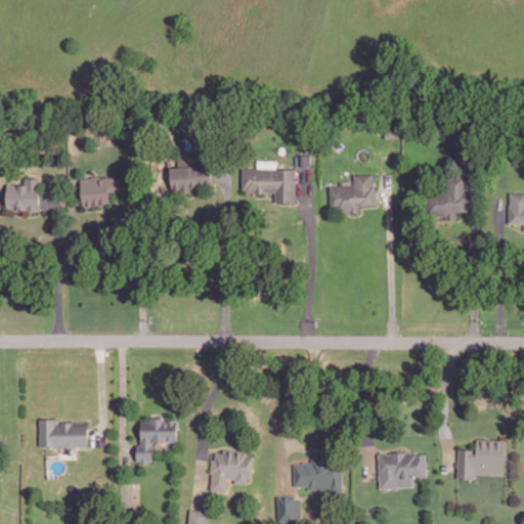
[(301,164),(310,164),(310,154),(301,155),(301,164)]
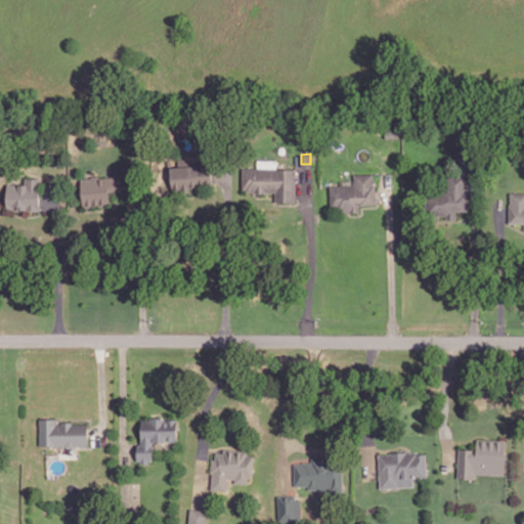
[(178,158),(179,166),(170,166),(172,188),(183,187),(183,191),(188,190),(188,186),(198,185),(198,183),(212,182),(211,163),(189,165),(189,157),(178,158)]
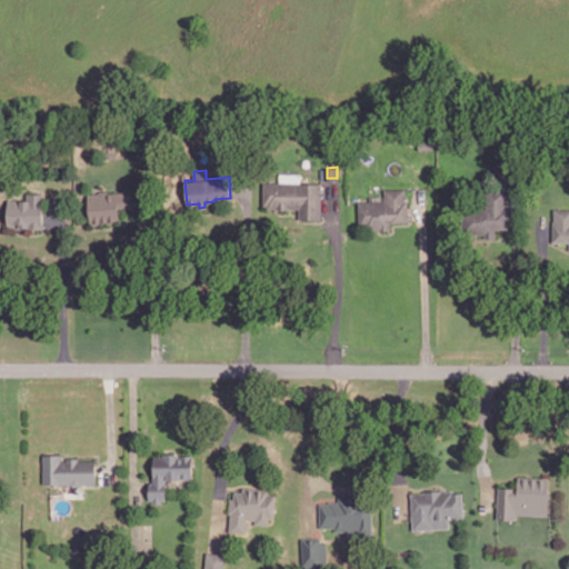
[(263,182),(263,203),(268,203),(268,206),(278,207),(278,208),(287,208),(287,206),(300,206),(300,217),(319,217),(319,183),(263,182)]
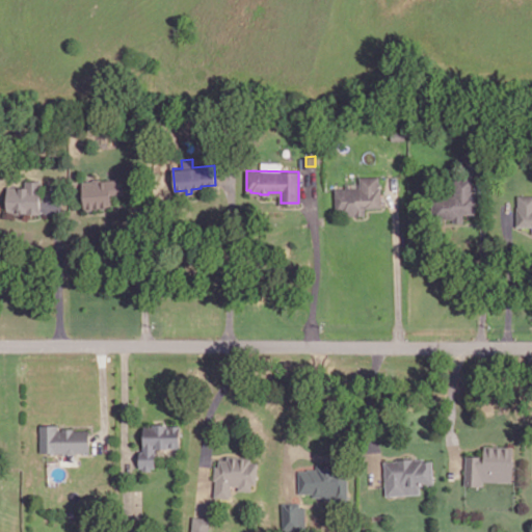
[(336,188),(336,208),(343,208),(344,213),(353,213),(365,213),(364,204),(366,204),(366,206),(380,206),(379,187),(377,187),(377,177),(361,177),(361,188),(336,188)]
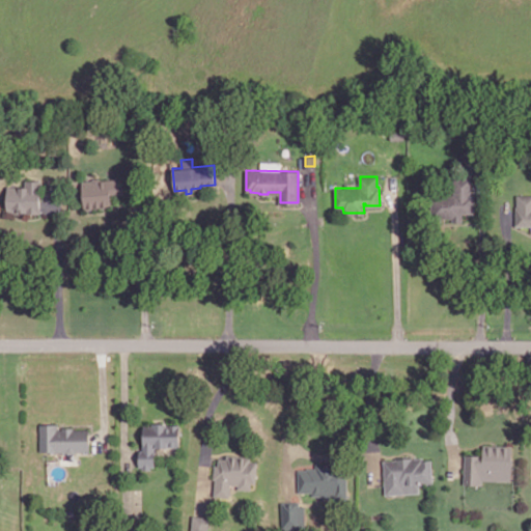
[(83,182),(85,208),(112,205),(111,196),(124,194),(123,177),(83,182)]
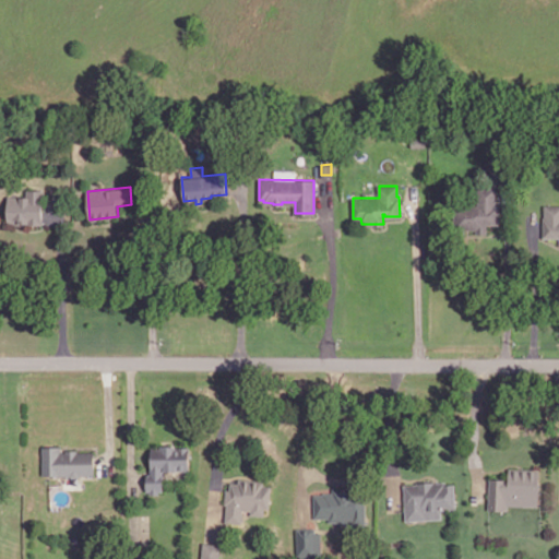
[(478,187),(477,204),(467,204),(467,222),(473,222),(472,232),(486,232),(486,222),(498,223),(498,204),(495,204),(495,187),(478,187)]
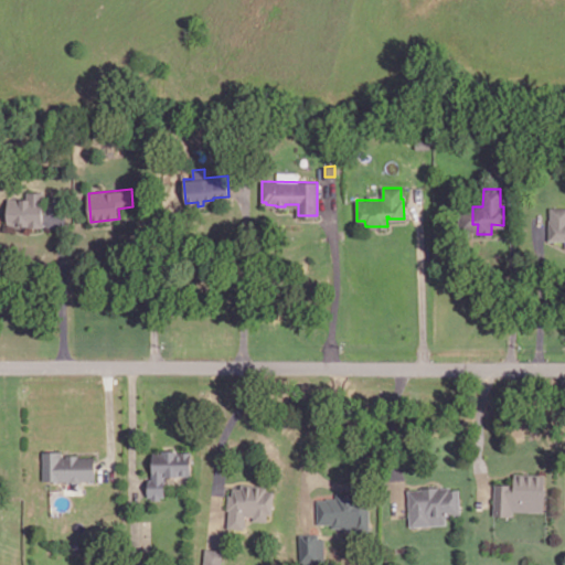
[(8,198),(8,224),(43,224),(44,191),(27,190),(27,199),(8,198)]
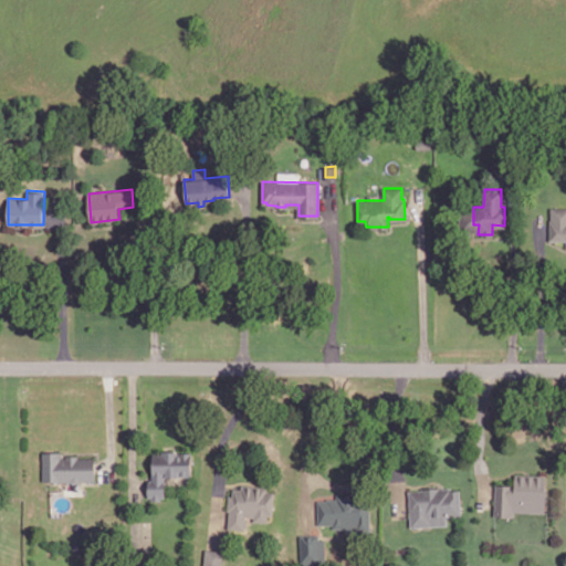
[(565,207),(551,207),(551,238),(565,238),(565,207)]
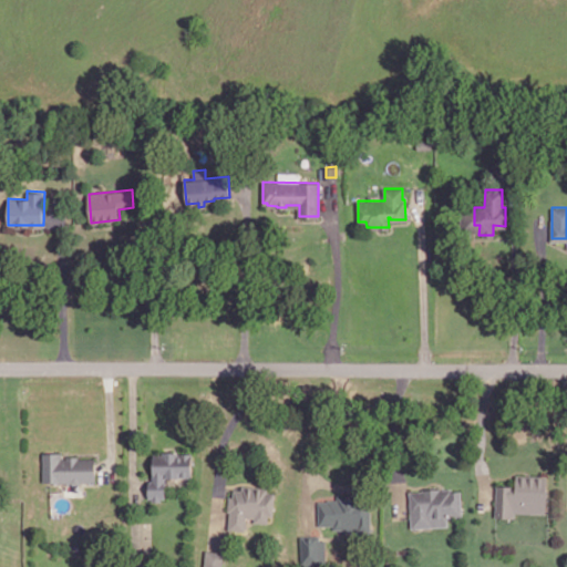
[(153,453),(153,481),(147,481),(147,496),(153,496),(153,498),(160,498),(160,496),(164,496),(164,475),(191,475),(191,452),(179,452),(179,453),(177,453),(177,451),(162,451),(162,453),(153,453)]
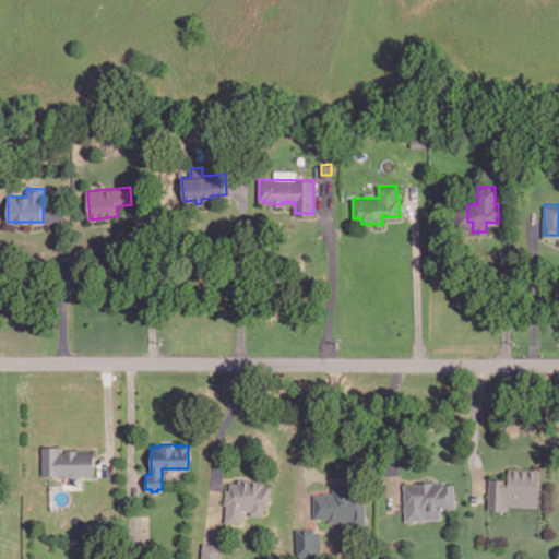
[(43,447),(43,474),(69,474),(71,476),(76,476),(79,474),(92,474),(92,452),(76,452),(76,449),(66,449),(66,452),(59,452),(59,447),(43,447)]
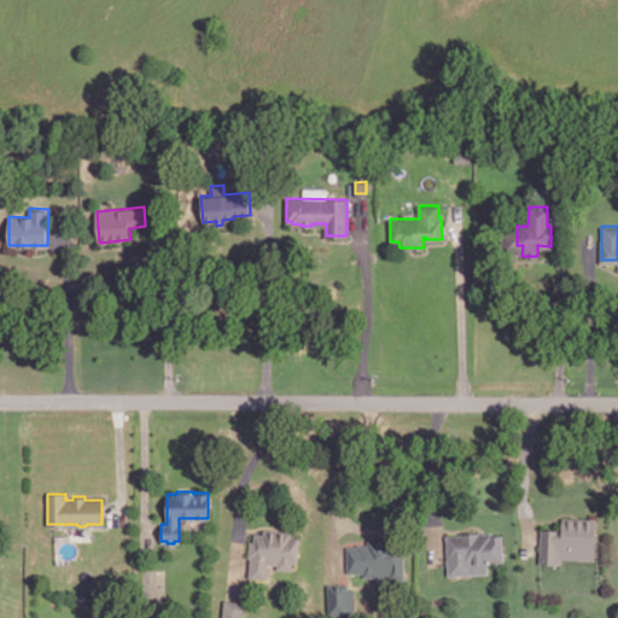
[(541,528),(540,563),(557,564),(558,555),(595,558),(596,519),(561,518),(560,529),(541,528)]
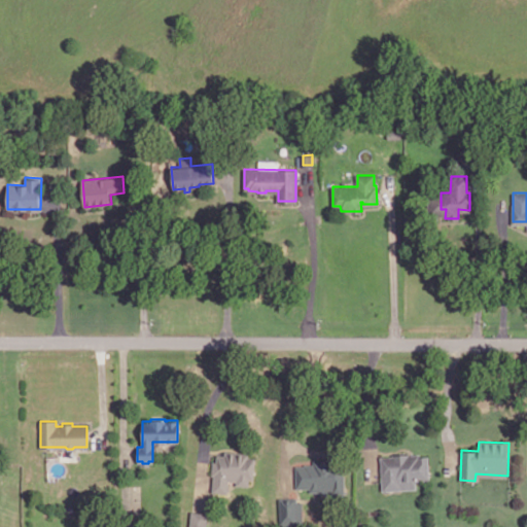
[(225,451),(224,456),(218,455),(217,462),(213,462),(212,473),(214,475),(212,490),(225,492),(227,478),(238,480),(238,483),(247,484),(248,477),(251,477),(253,459),(246,458),(246,454),(225,451)]
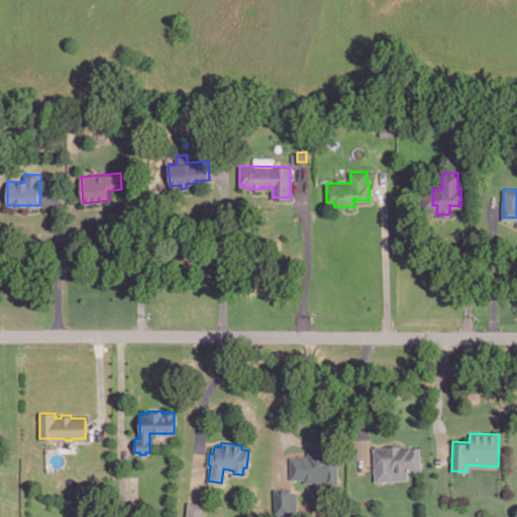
[(373,447),(375,480),(408,479),(407,470),(420,470),(419,447),(410,447),(410,445),(401,445),(401,444),(385,445),(385,447),(373,447)]
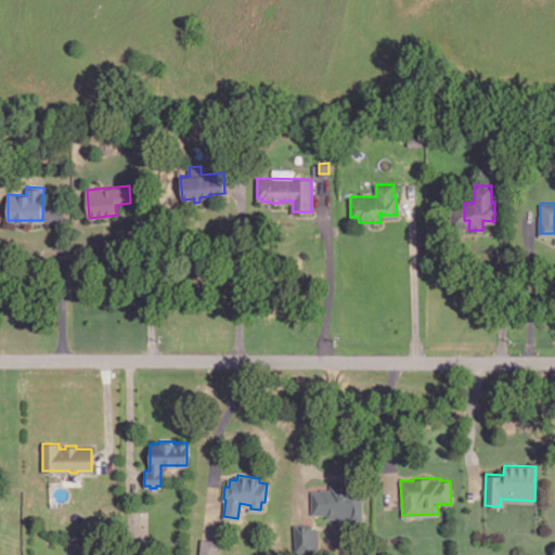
[(311,490),(312,513),(326,513),(326,516),(336,516),(336,520),(362,519),(362,489),(350,490),(350,483),(330,485),(330,488),(320,488),(320,490),(311,490)]
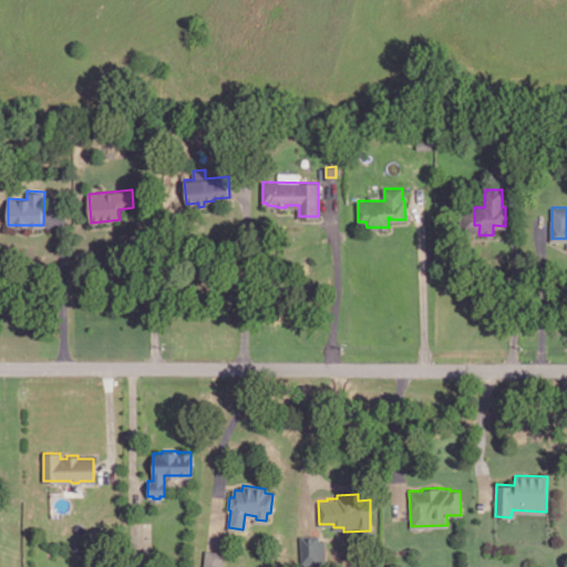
[(300,536),(301,563),(325,563),(325,539),(319,539),(319,535),(300,536)]
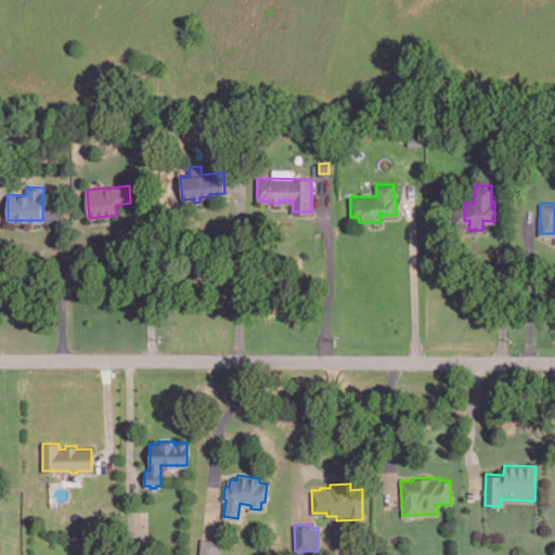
[(198,554),(216,554),(218,540),(202,538),(198,554)]
